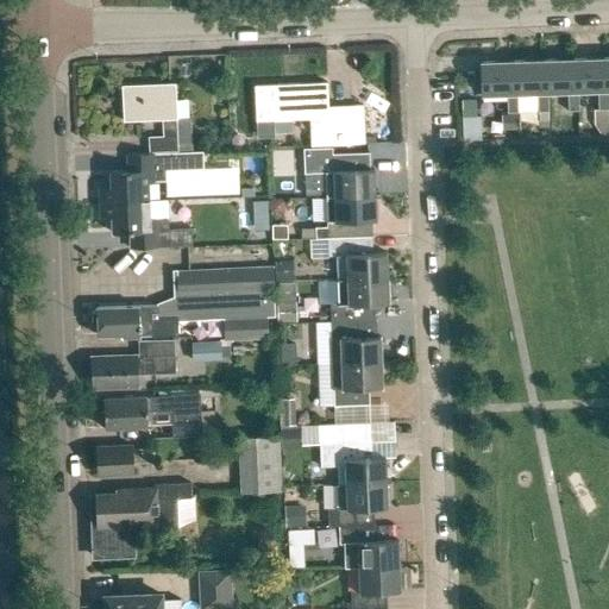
[(602,60),(571,61),(572,92),(577,92),(597,90),(598,111),(608,111),(608,90),(602,90),(602,60)]
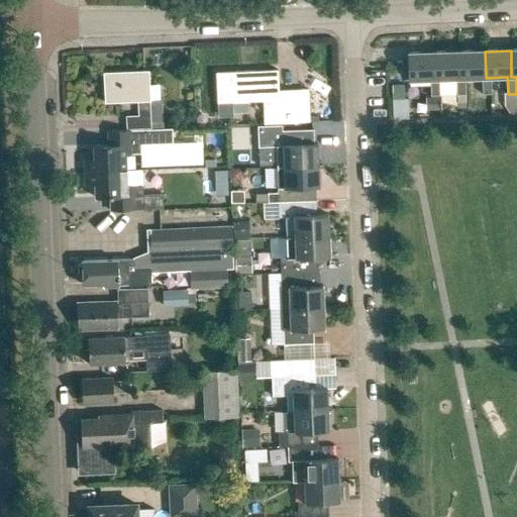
[(485,52),(459,53),(460,79),(464,79),(482,78),(482,95),(491,95),(490,78),(486,78),(485,52)]
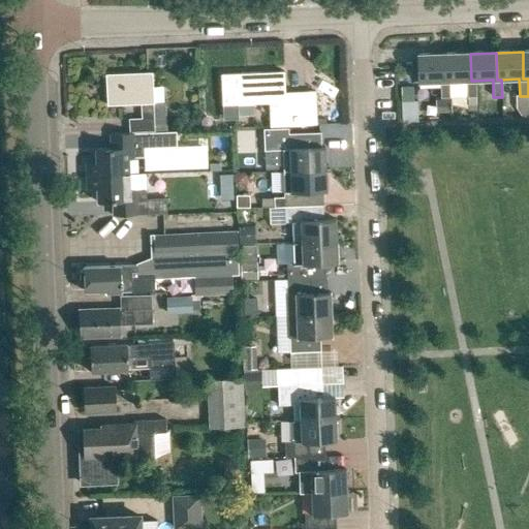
[(476,98),(475,81),(471,81),(470,54),(444,55),(445,82),(449,82),(466,81),(467,98),(476,98)]
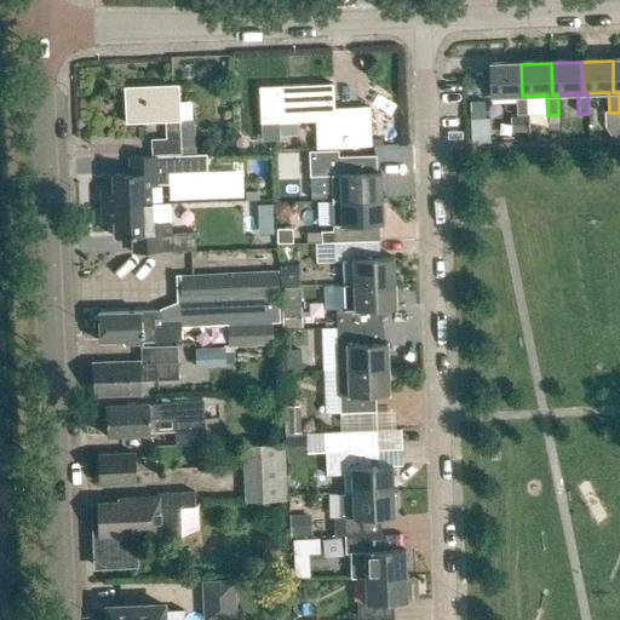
[(521,64),(488,65),(489,97),(516,96),(516,116),(528,116),(527,96),(522,96),(521,64)]
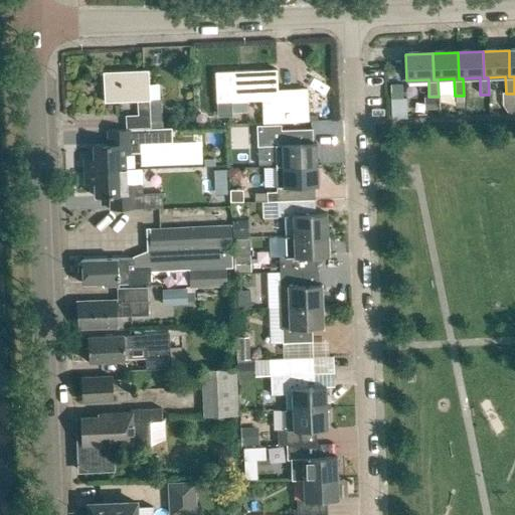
[(275,70),(215,73),(217,104),(262,102),(263,124),(294,123),(293,92),(276,92),(275,70)]
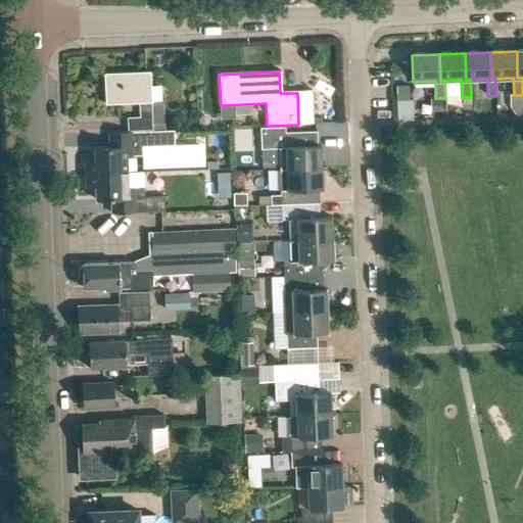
[(140,119),(127,120),(127,133),(152,132),(151,103),(150,73),(104,75),(105,105),(139,104),(140,119)]
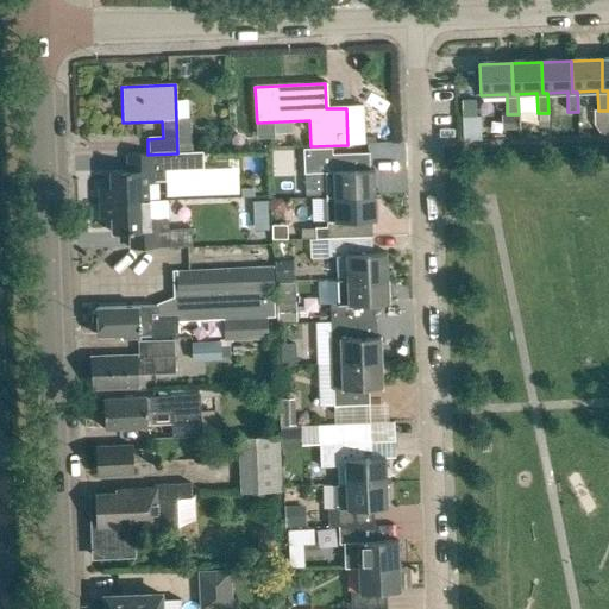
[(475,100),(460,100),(462,118),(475,118),(475,100)]
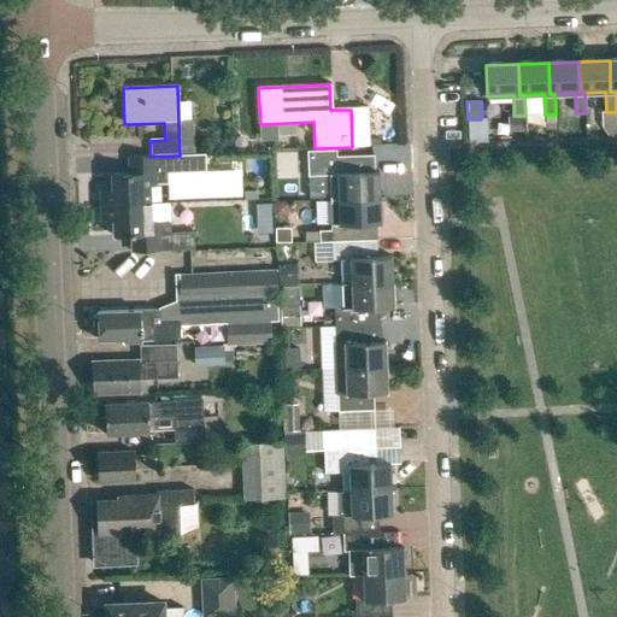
[(330,200),(380,198),(378,172),(374,172),(372,156),(335,157),(335,151),(306,152),(307,176),(329,176),(330,200)]
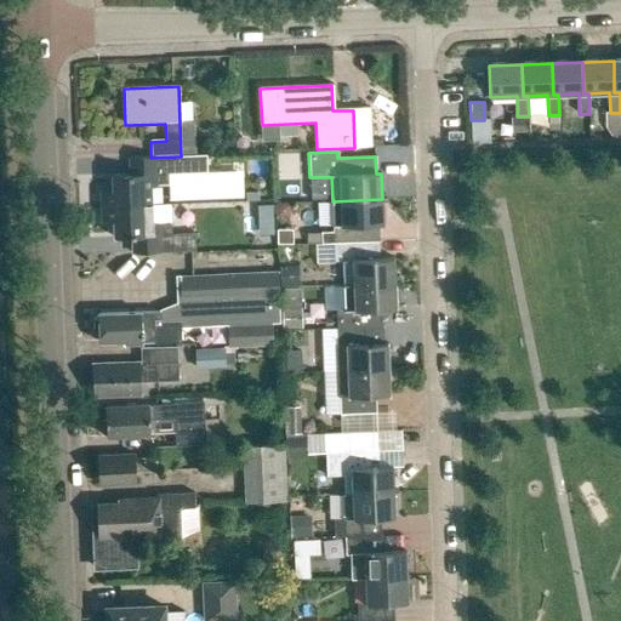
[(129,160),(129,177),(110,177),(112,194),(100,194),(101,209),(151,206),(149,194),(149,188),(169,187),(169,177),(208,176),(206,157),(129,160)]
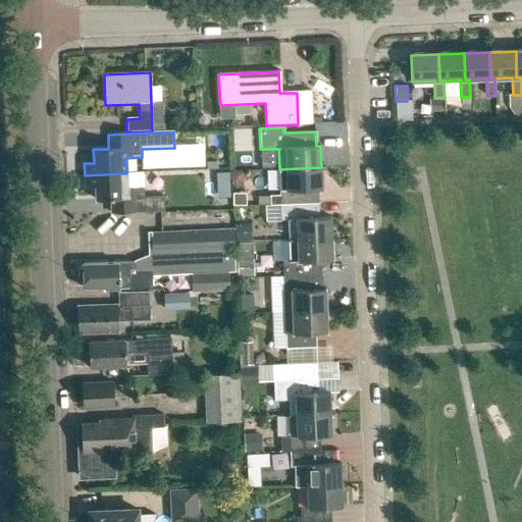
[(280,205),(311,204),(310,190),(321,189),(321,167),(279,169),(280,195),(270,195),(271,204),(280,204),(280,205)]
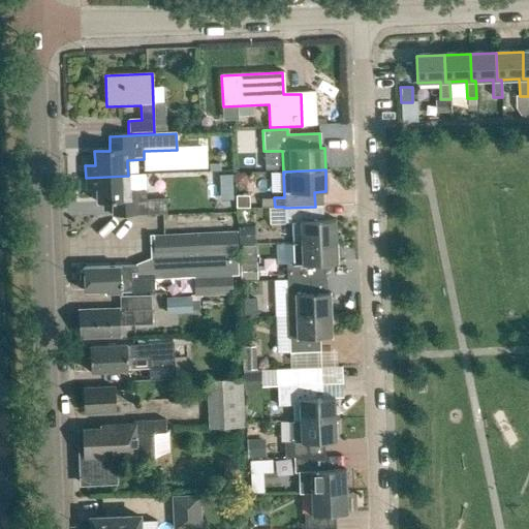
[(221,174),(222,198),(234,198),(234,173),(221,174)]
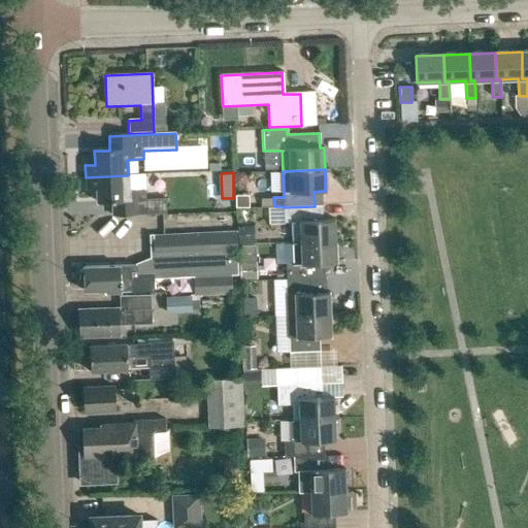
[(128,175),(86,177),(87,190),(96,190),(97,204),(112,203),(113,217),(166,213),(165,199),(145,200),(145,192),(129,193),(128,175)]
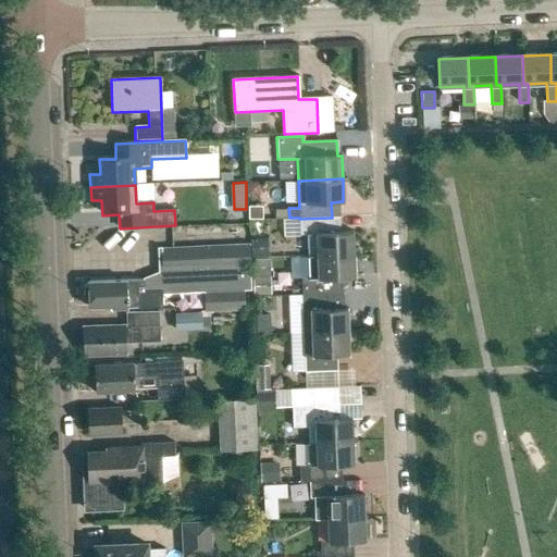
[(309,257),(355,256),(354,232),(332,233),(332,218),(299,219),(300,235),(308,235),(309,257)]
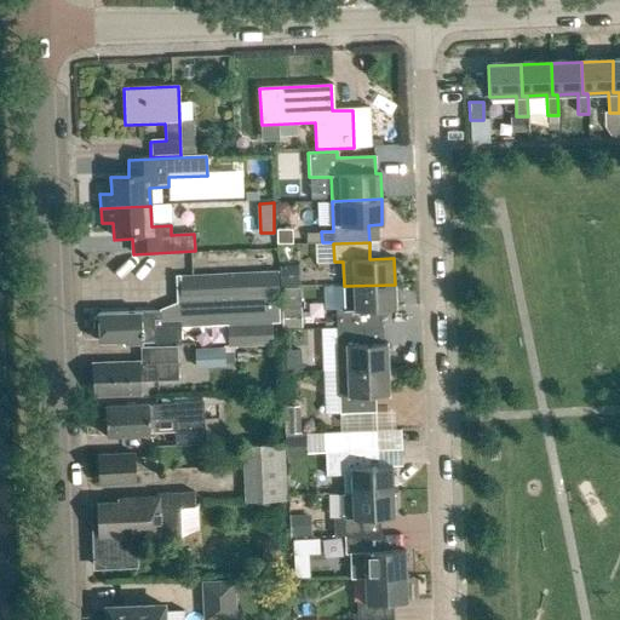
[(279,322),(279,298),(277,270),(179,275),(181,303),(194,302),(195,326),(227,325),(228,346),(273,345),(273,322),(279,322)]
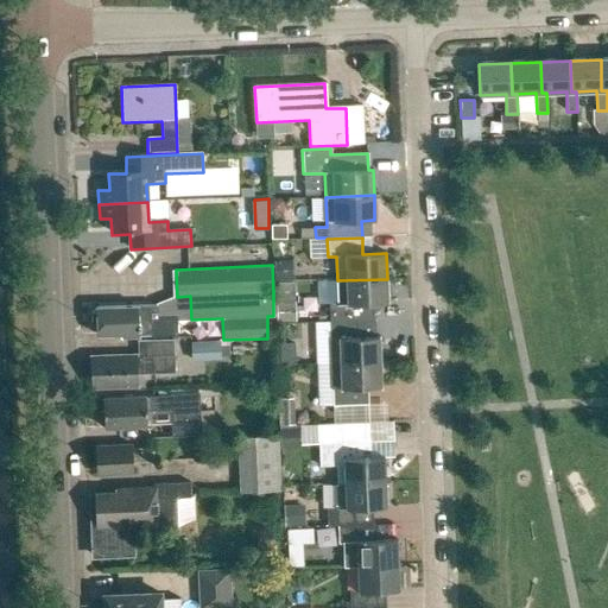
[(329,322),(366,321),(365,305),(388,304),(387,279),(337,280),(339,304),(329,305),(329,322)]
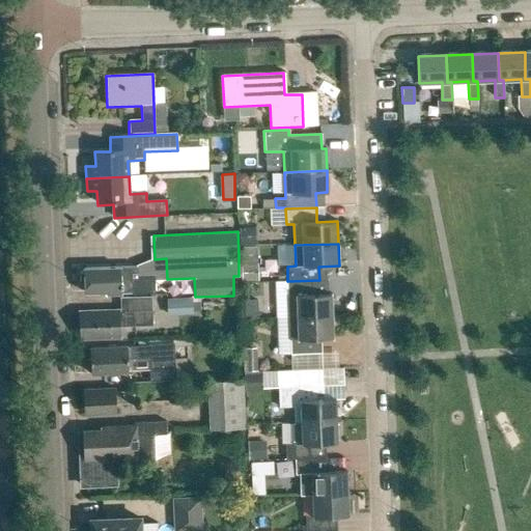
[(81,275),(81,284),(85,288),(85,295),(105,294),(106,296),(121,295),(121,292),(132,292),(132,295),(156,294),(156,278),(138,278),(138,269),(85,270),(85,271),(81,275)]
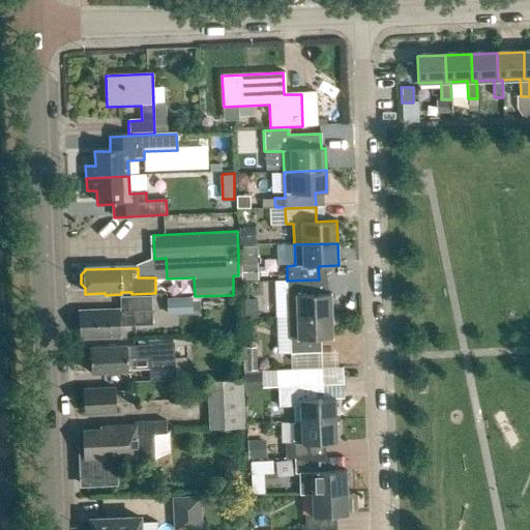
[(296,318),(331,317),(330,293),(319,294),(319,280),(287,281),(273,282),(274,297),(288,296),(289,318),(296,318)]
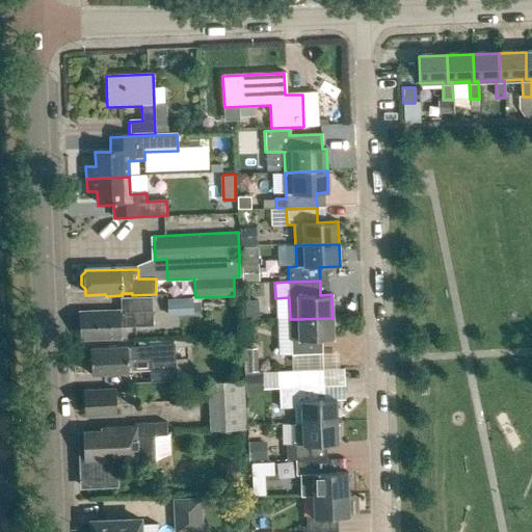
[(118,312),(79,313),(79,340),(120,339),(118,327),(153,326),(152,297),(126,298),(126,312),(118,313),(118,312)]
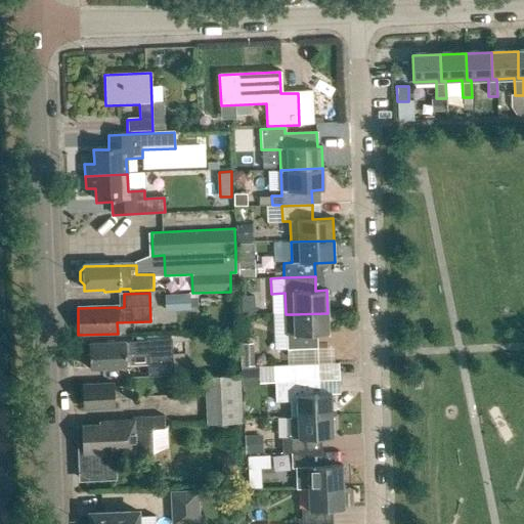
[(165,310),(190,309),(189,293),(165,294),(165,310)]
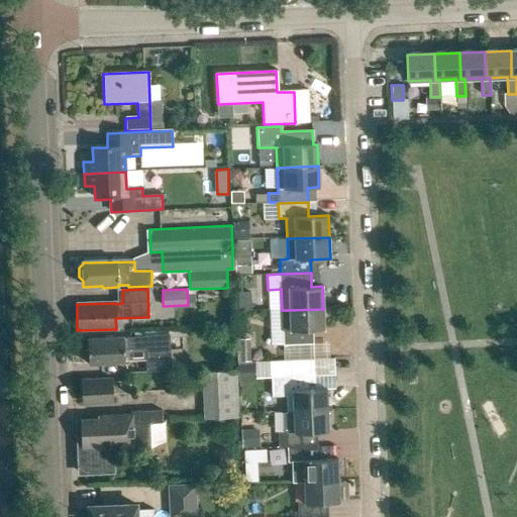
[(323,309),(289,310),(282,310),(282,330),(283,345),(313,344),(312,330),(324,329),(323,309)]
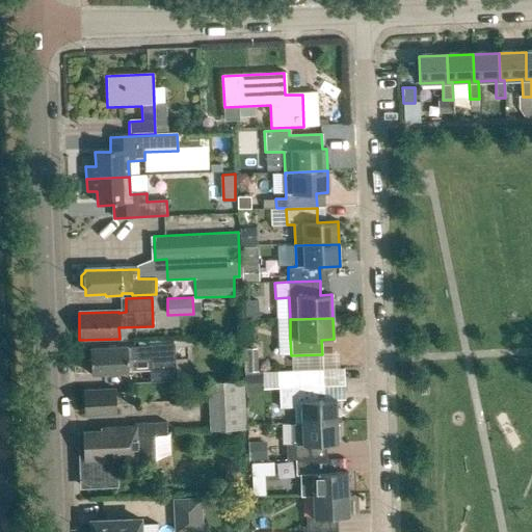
[(176,381),(174,344),(148,345),(148,346),(127,347),(127,346),(89,348),(89,360),(86,361),(86,373),(90,373),(90,374),(128,372),(127,360),(149,358),(150,382),(176,381)]
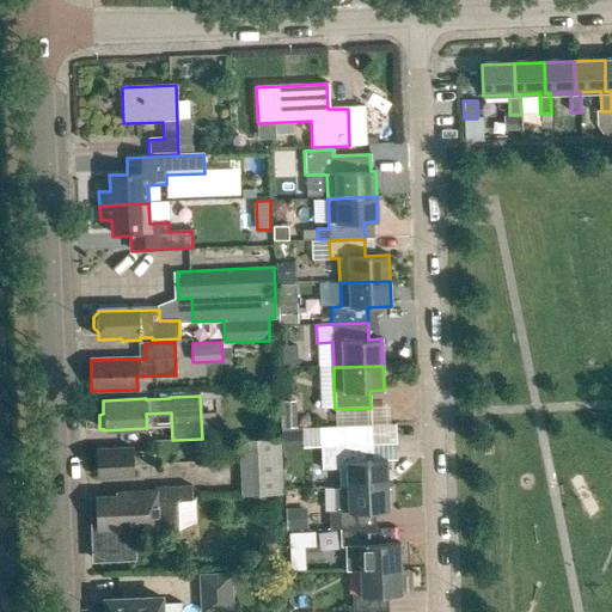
[(336,433),(337,446),(322,446),(323,470),(337,469),(338,488),(389,487),(387,460),(373,461),(373,444),(366,445),(366,432),(336,433)]
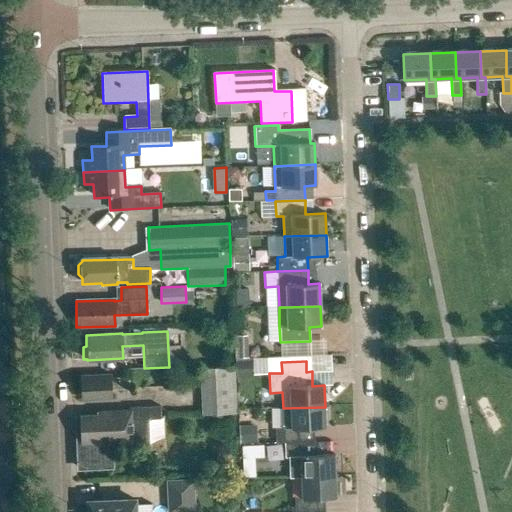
[(201,367),(203,415),(238,414),(236,366),(201,367)]
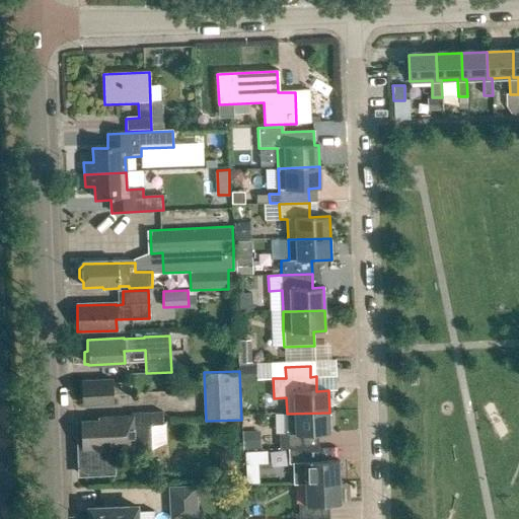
[(82,385),(79,385),(79,394),(82,396),(83,406),(112,405),(112,395),(129,395),(129,384),(110,385),(110,380),(82,381),(82,385)]
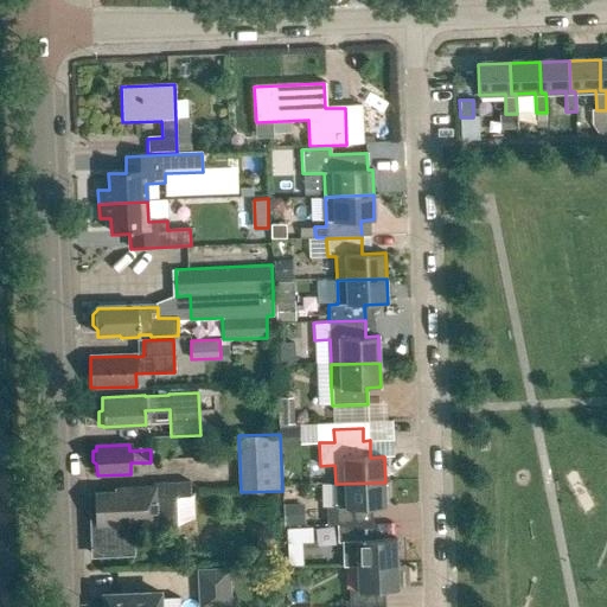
[(116,492),(95,493),(96,524),(97,557),(135,555),(134,526),(157,525),(157,532),(178,531),(178,524),(195,518),(193,497),(192,497),(191,481),(154,484),(155,487),(117,489),(116,492)]
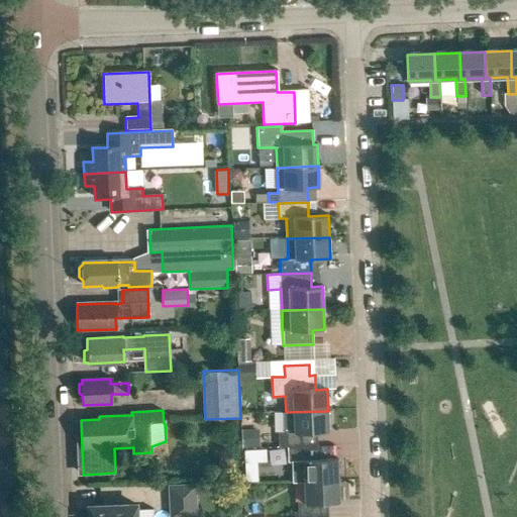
[(287,447),(317,446),(317,432),(329,431),(328,411),(286,412),(287,432),(278,432),(279,448),(287,447)]
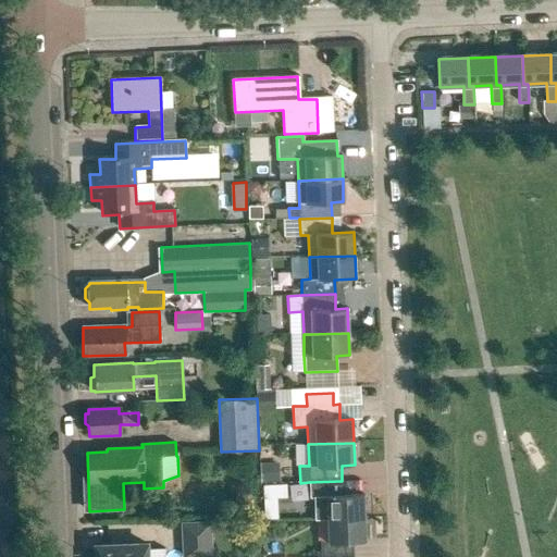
[(342,481),(309,482),(310,499),(326,498),(327,520),(366,519),(364,496),(343,496),(342,481)]
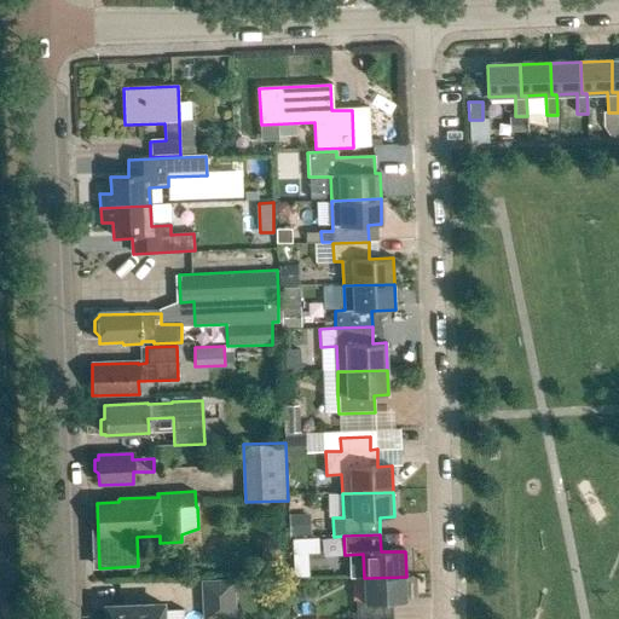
[(365,603),(357,603),(357,618),(392,618),(392,603),(408,602),(406,577),(364,578),(365,603)]
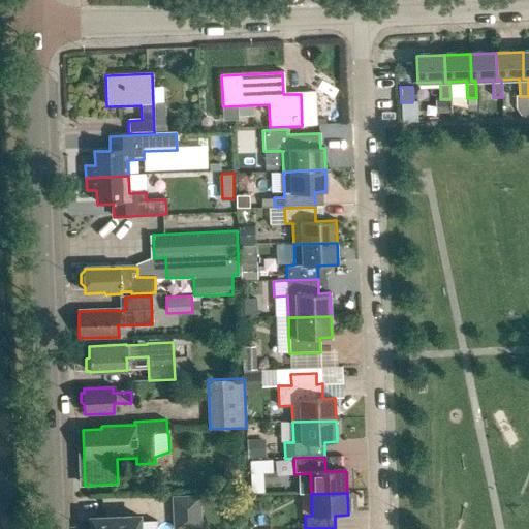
[(175,522),(199,522),(199,506),(175,507),(175,522)]
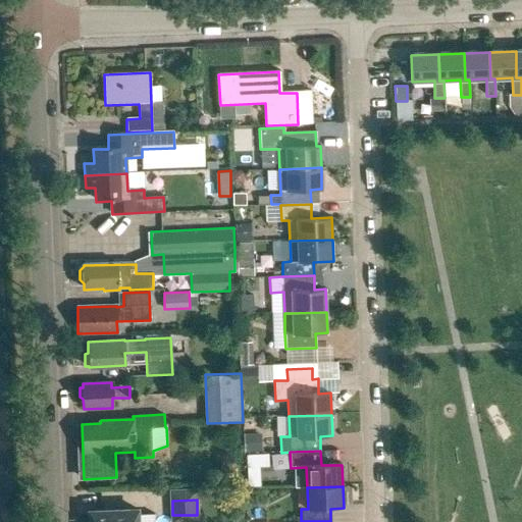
[(89,518),(89,521),(154,521),(154,515),(137,515),(137,510),(92,512),(93,518),(89,518)]
